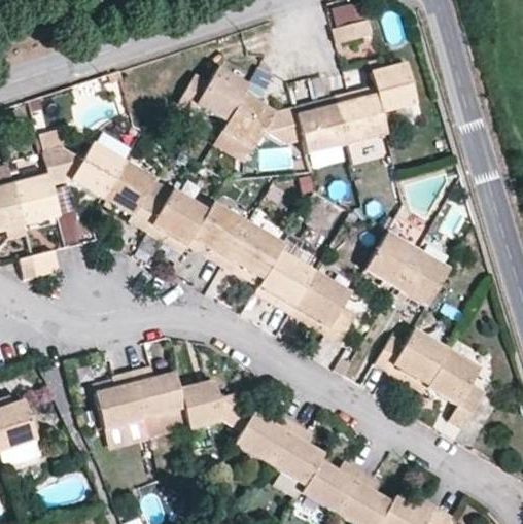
[(359,21),(354,1),(334,6),(339,27),(359,21)]
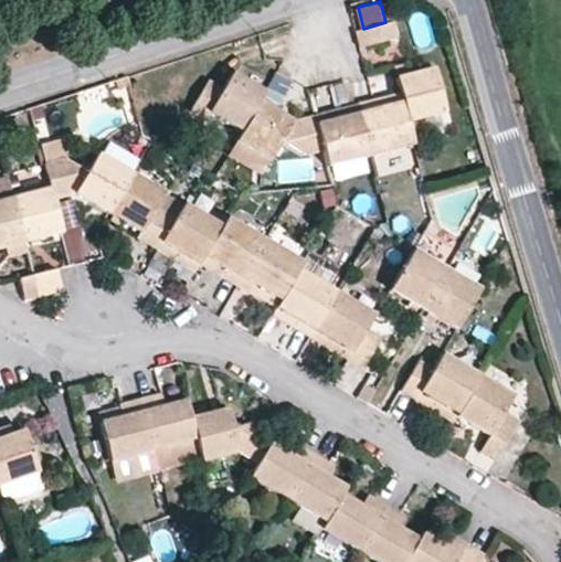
[(426,10),(413,12),(417,42),(432,40),(426,10)]
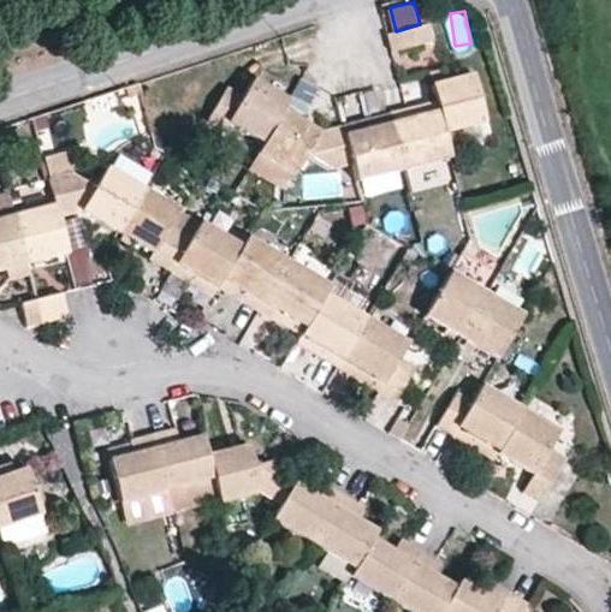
[(437,39),(432,22),(420,24),(396,31),(391,33),(396,48),(437,39)]
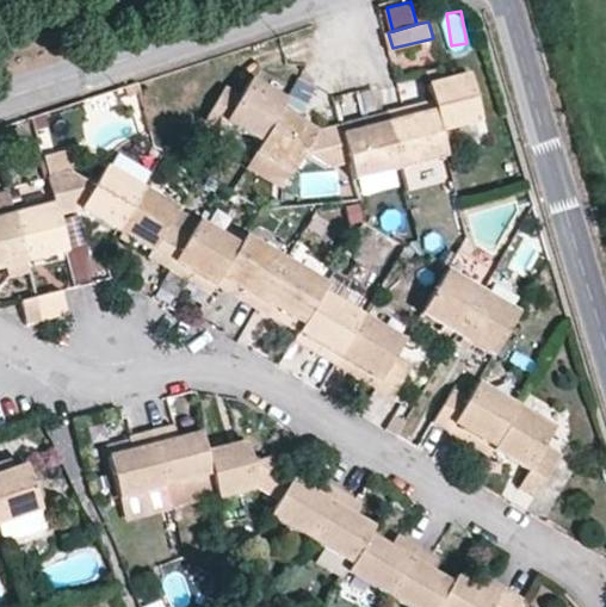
[(446,78),(444,66),(428,70),(431,81),(446,78)]
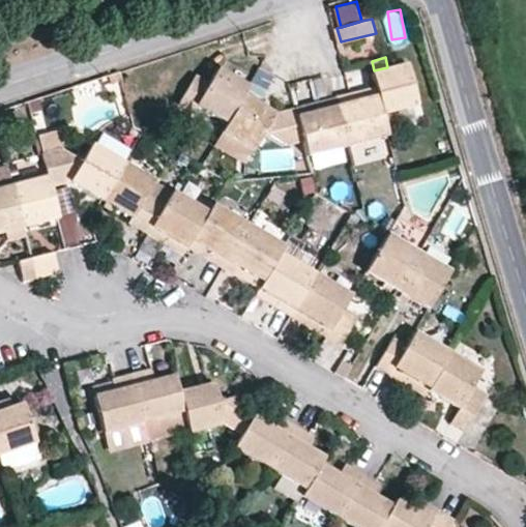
[(419,104),(410,62),(387,67),(374,70),(378,85),(380,93),(385,112),(419,104)]
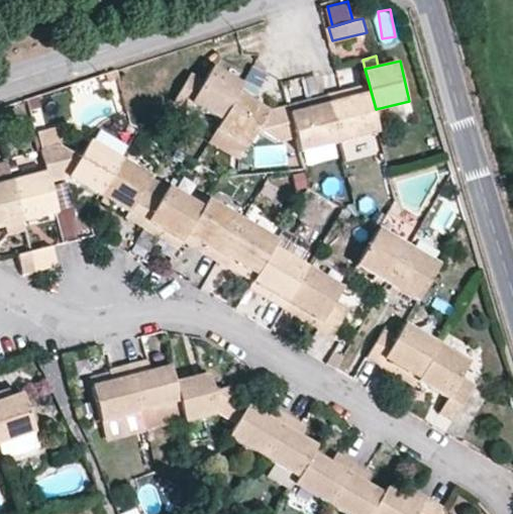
[(260,92),(271,70),(258,63),(245,82),(244,84),(260,92)]
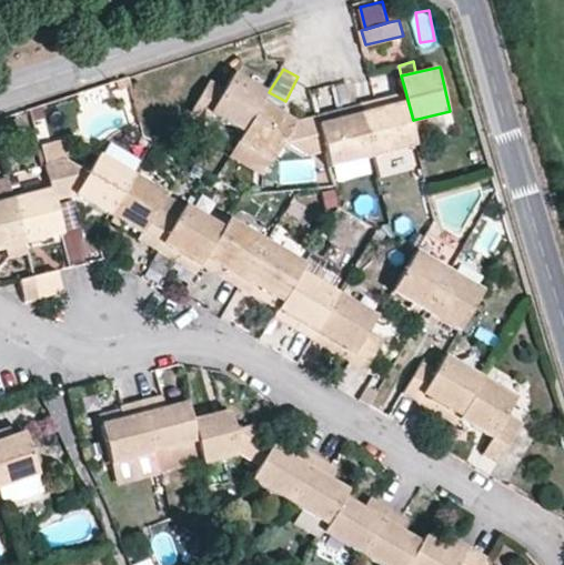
[(264,100),(269,92),(270,90),(237,70),(228,87),(213,78),(194,109),(210,118),(214,110),(247,129),(264,100)]
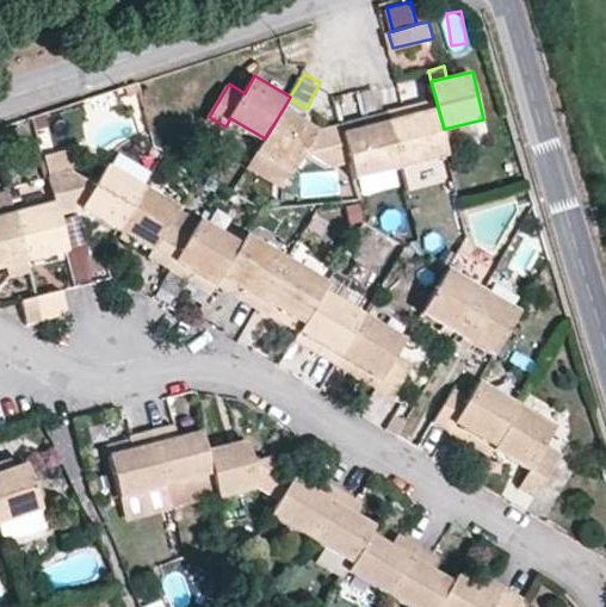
[(438,107),(436,98),(413,104),(415,113),(438,107)]
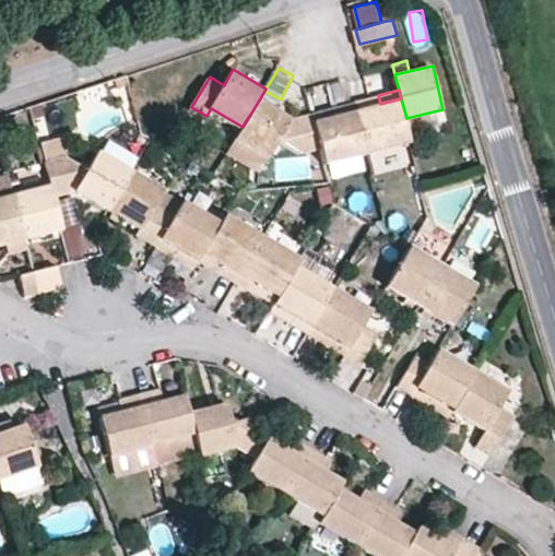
[(406,118),(401,98),(380,104),(378,95),(356,101),(369,152),(412,141),(406,118)]
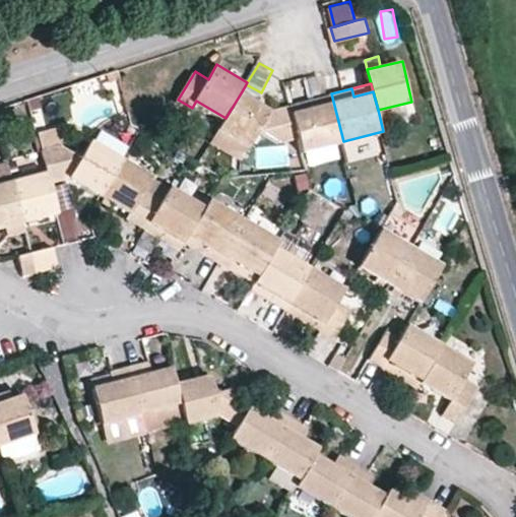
[(301,135),(293,104),(272,109),(242,91),(226,118),(220,127),(251,145),(261,128),(282,140),(301,135)]
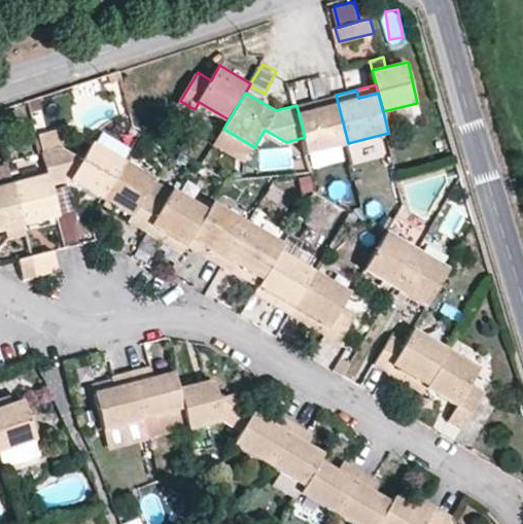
[(348,143),(336,95),(297,105),(305,137),(309,152),(348,143)]
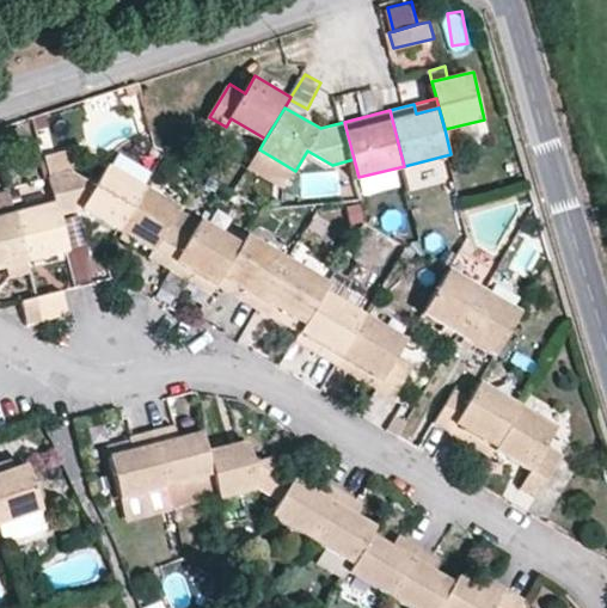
[(72,169),(67,148),(47,153),(51,173),(72,169)]
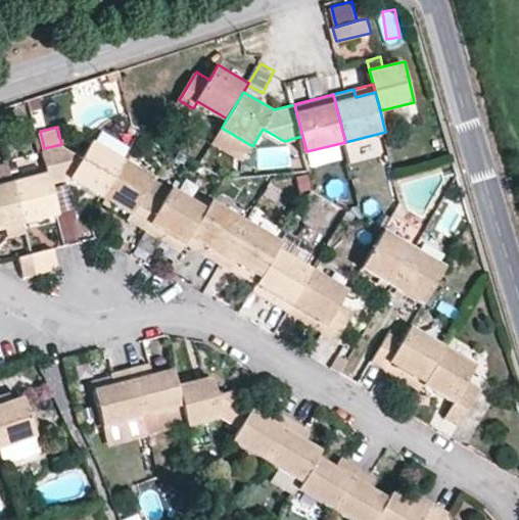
[(252,146),(222,128),(215,140),(245,158),(252,146)]
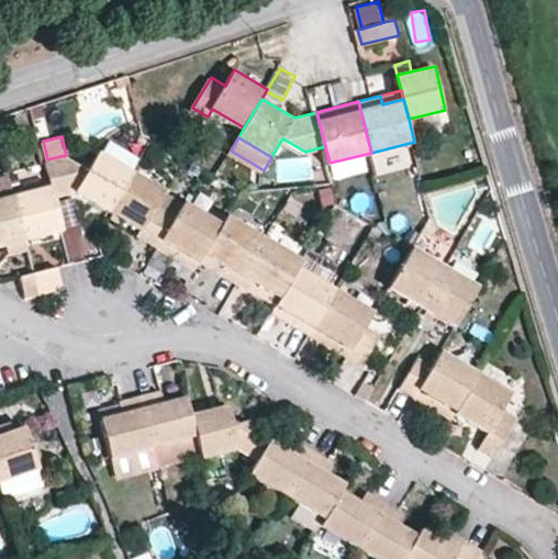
[(140,157),(111,141),(104,153),(132,169),(140,157)]
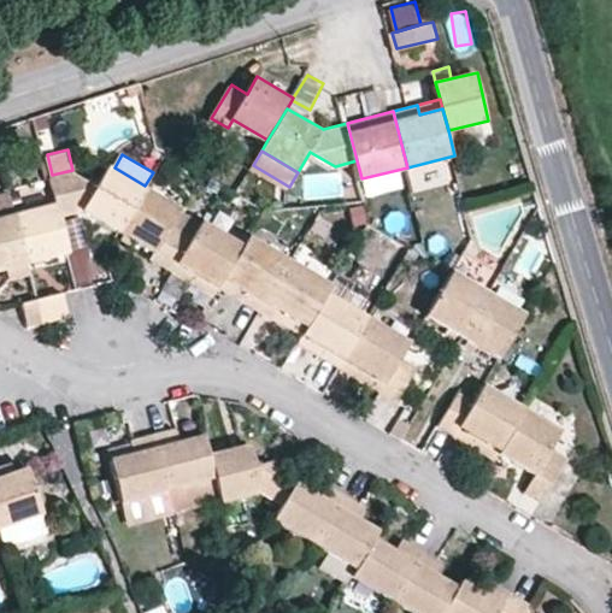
[(147,187),(145,186),(115,168),(111,165),(99,186),(72,170),(52,175),(59,202),(62,213),(86,207),(122,229),(147,187)]
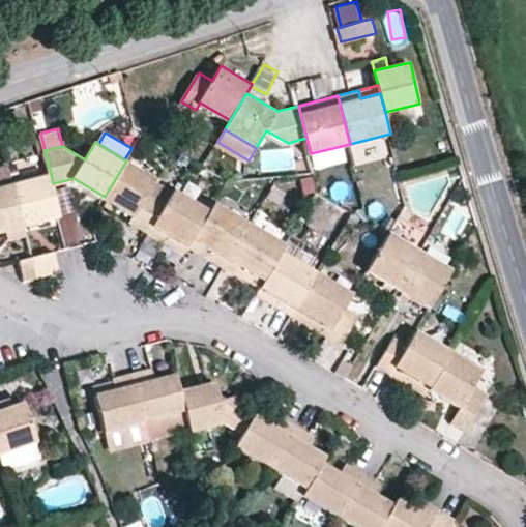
[(147,195),(157,178),(126,160),(105,197),(135,214),(132,221),(150,232),(166,206),(147,195)]
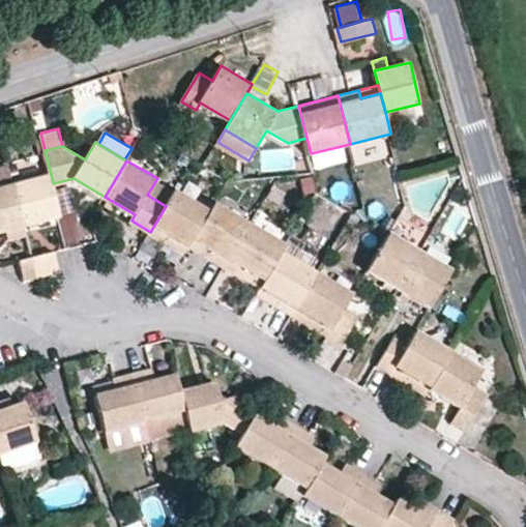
[(0,186),(16,182),(10,164),(0,166),(0,186)]
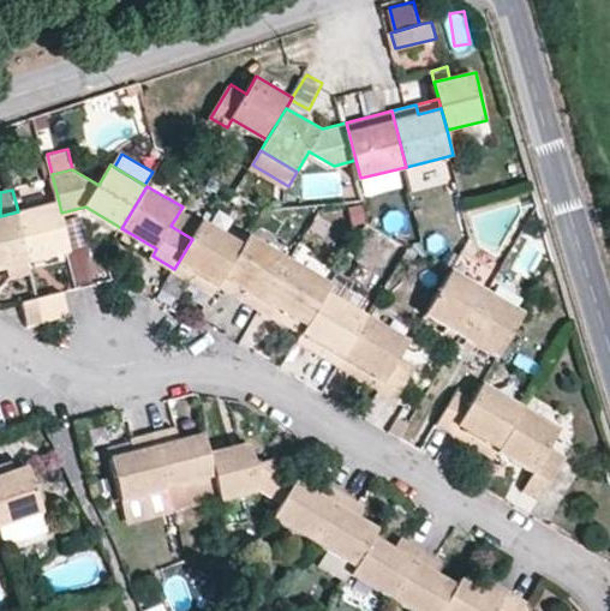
[(71,250),(61,213),(59,202),(18,211),(30,261),(71,250)]
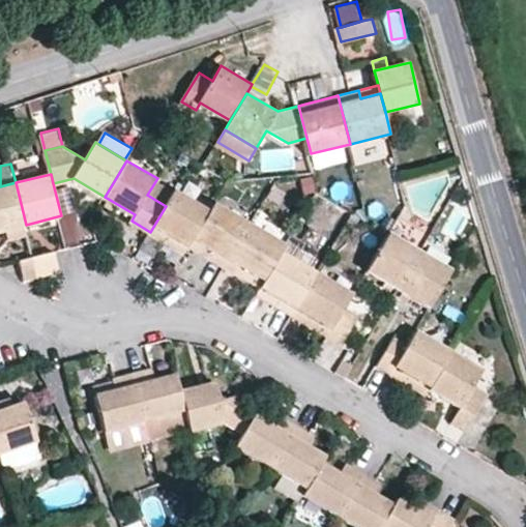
[(166,206),(176,188),(157,178),(147,195),(166,206)]
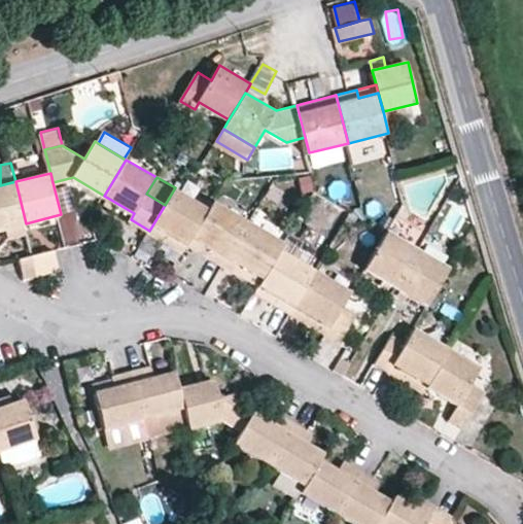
[(70,180),(55,183),(67,241),(81,238),(70,180)]
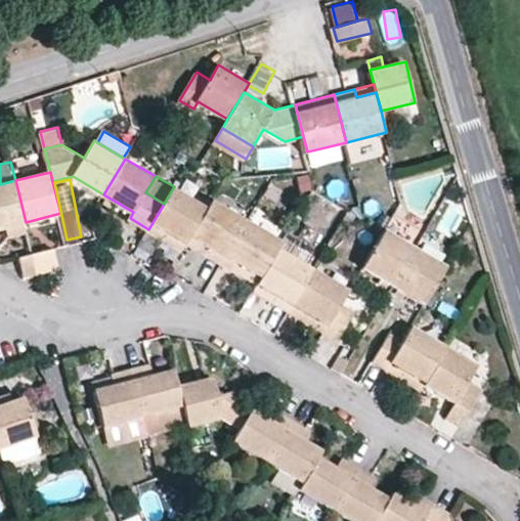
[(26,222),(15,180),(0,184),(0,228),(7,227),(26,222)]
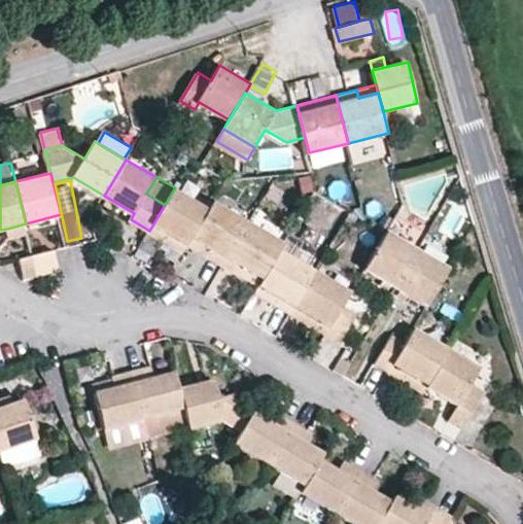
[(195,236),(210,209),(175,187),(165,205),(149,231),(185,251),(190,243),(195,236)]
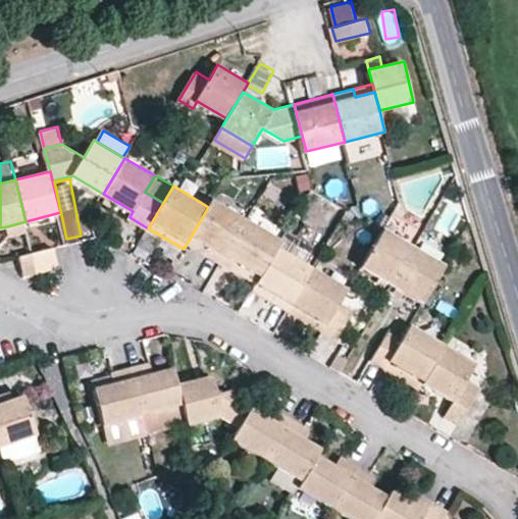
[(223,261),(248,219),(213,199),(208,207),(193,234),(210,244),(206,251),(223,261)]
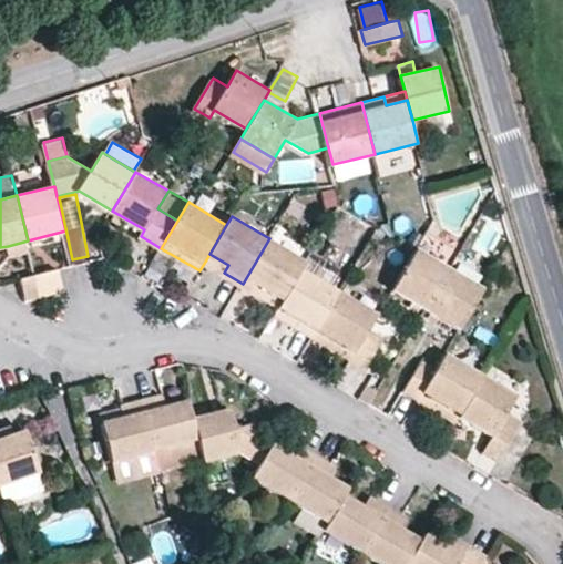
[(303,268),(308,262),(269,238),(243,284),(262,296),(266,288),(285,299),(303,268)]
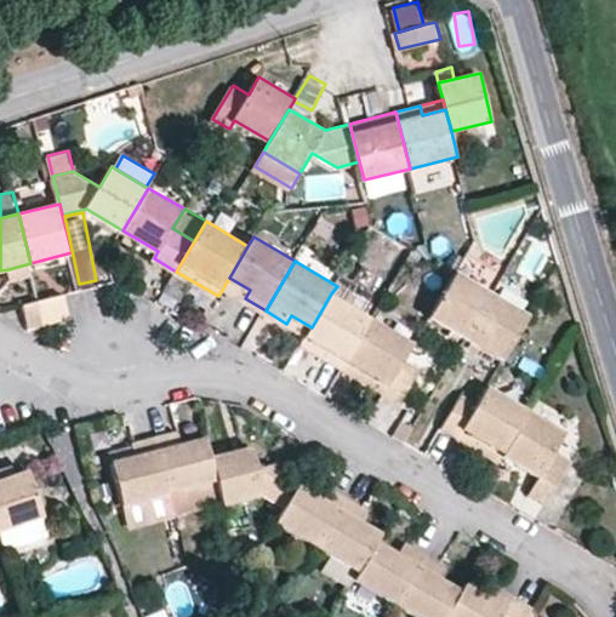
[(33,273),(30,263),(9,269),(11,279),(33,273)]
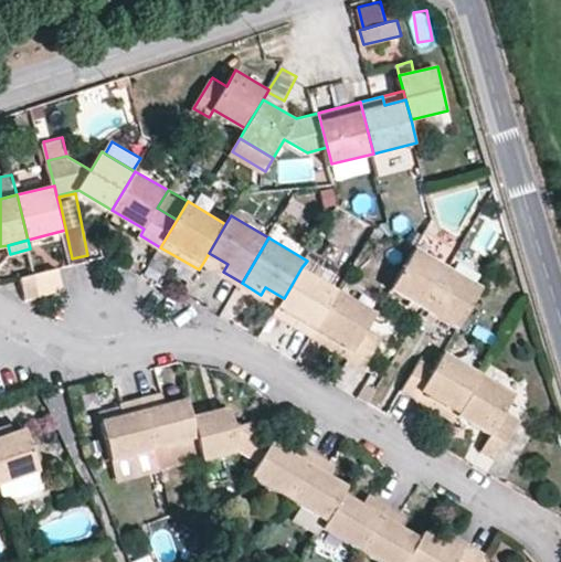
[(426,306),(450,267),(415,247),(393,287),(426,306)]
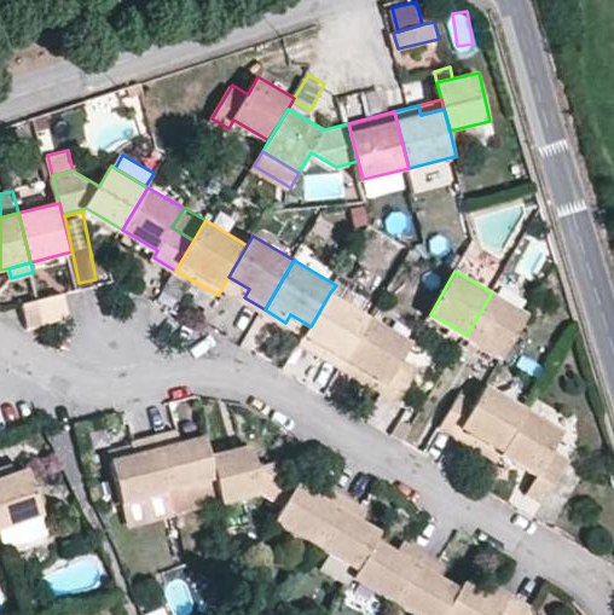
[(249,289),(229,277),(224,285),(244,297),(249,289)]
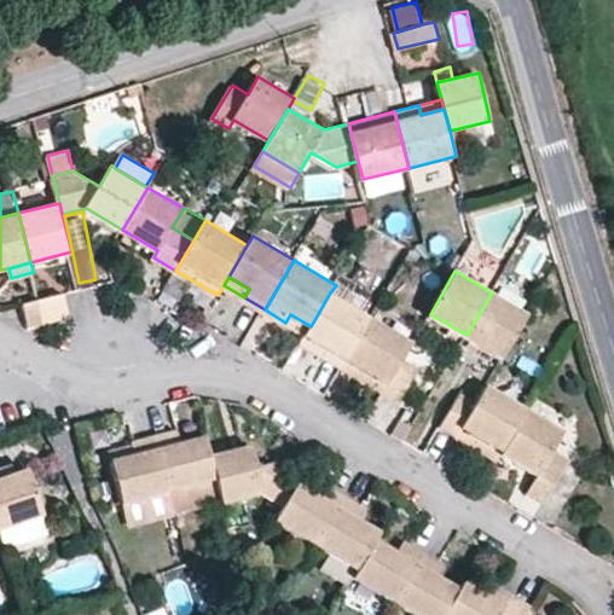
[(73,315),(67,293),(25,302),(32,325),(73,315)]
